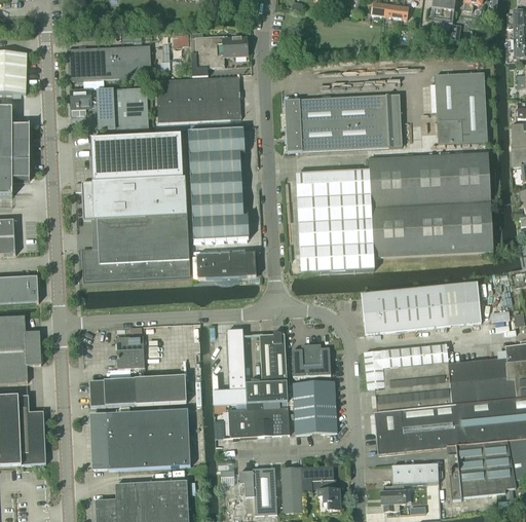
[(293,0),(292,8),(300,10),(302,1),(293,0)]
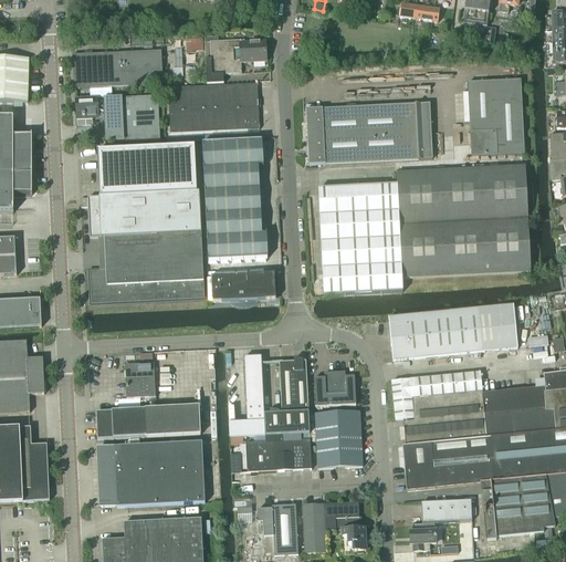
[(337,0),(337,3),(344,3),(343,9),(352,10),(353,0),(337,0)]
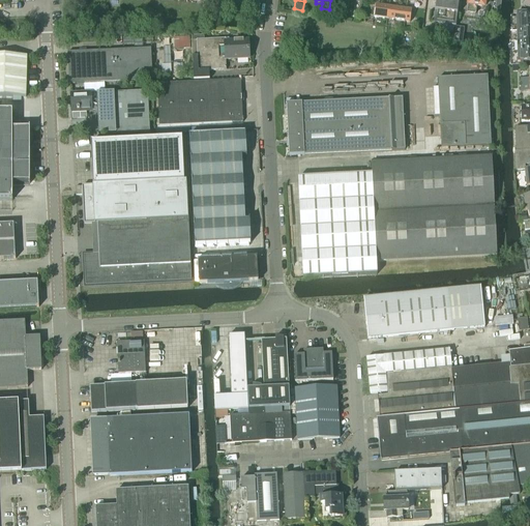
[(437,0),(434,21),(455,24),(455,23),(459,0),(437,0)]
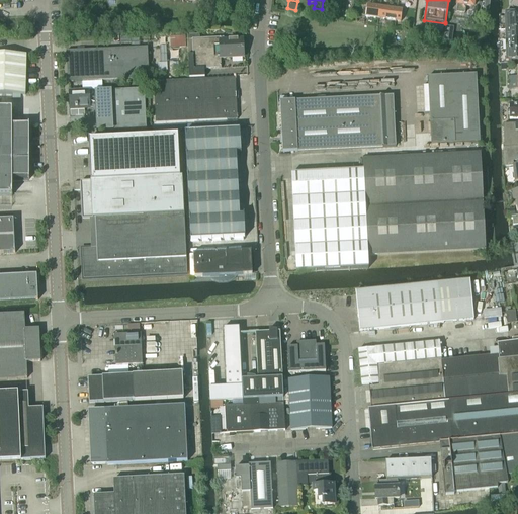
[(458,0),(457,9),(464,10),(465,3),(473,4),(473,0),(458,0)]
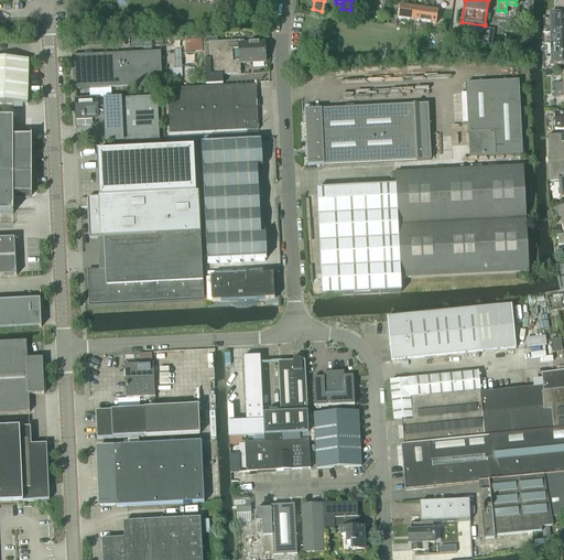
[(414,17),(415,3),(400,1),(398,14),(414,17)]
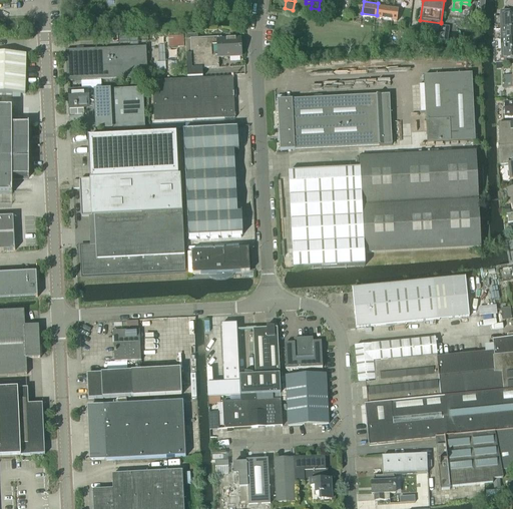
[(392,17),(394,5),(378,3),(377,15),(392,17)]
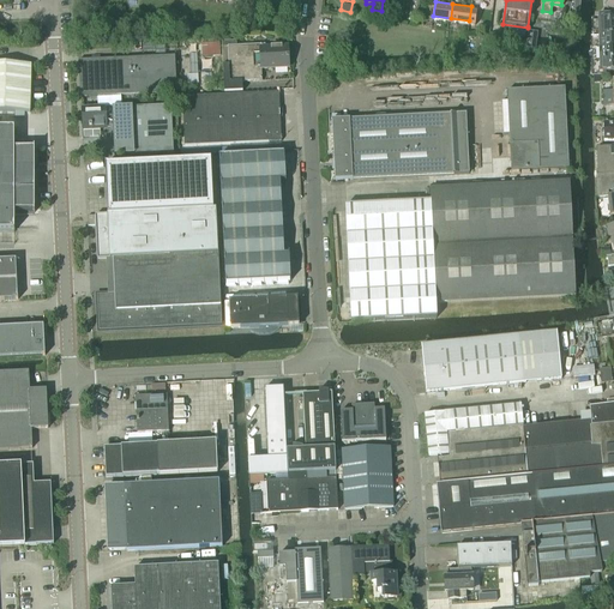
[(600,31),(613,30),(613,14),(612,16),(612,10),(599,11),(600,31)]
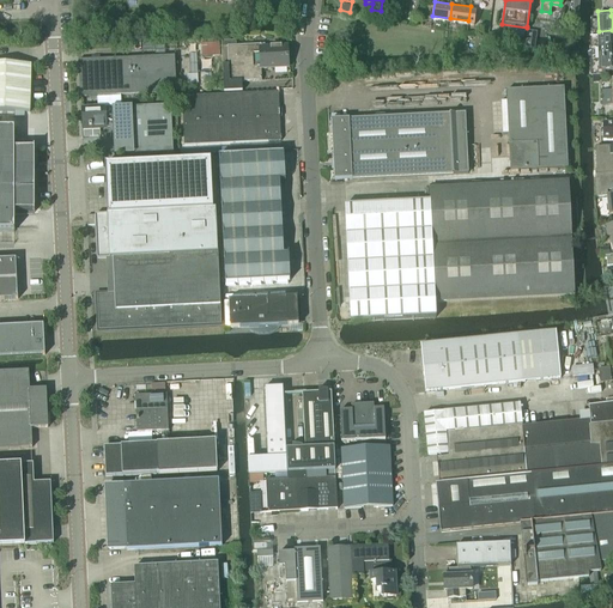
[(592,44),(612,43),(612,30),(599,31),(592,31),(592,44)]
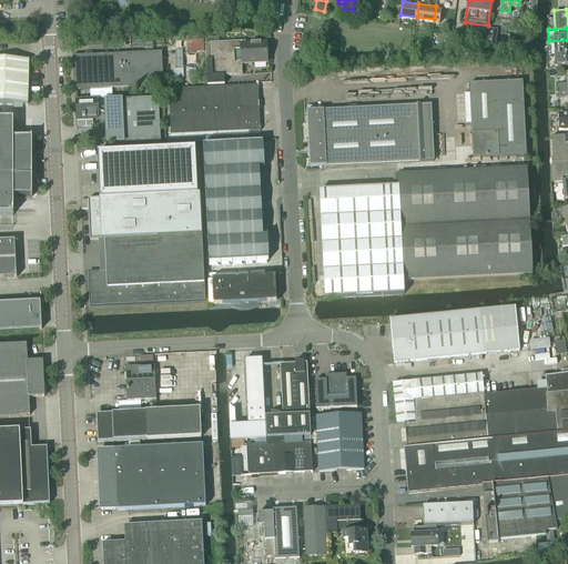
[(242,71),(242,70),(242,60),(266,59),(265,39),(245,40),(245,38),(216,39),(216,33),(205,34),(208,82),(223,81),(222,72),(242,71)]
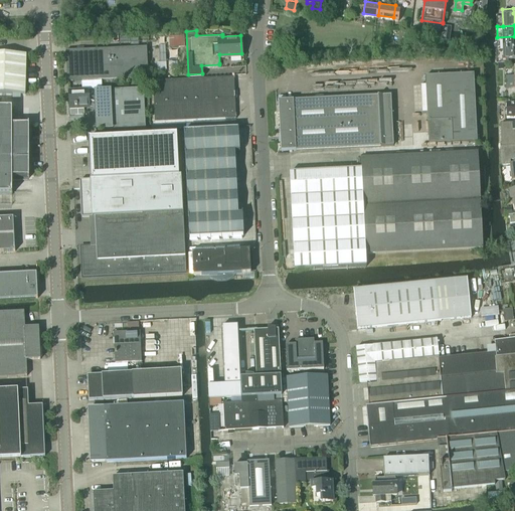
[(169,44),(185,43),(184,32),(169,32),(169,44)]
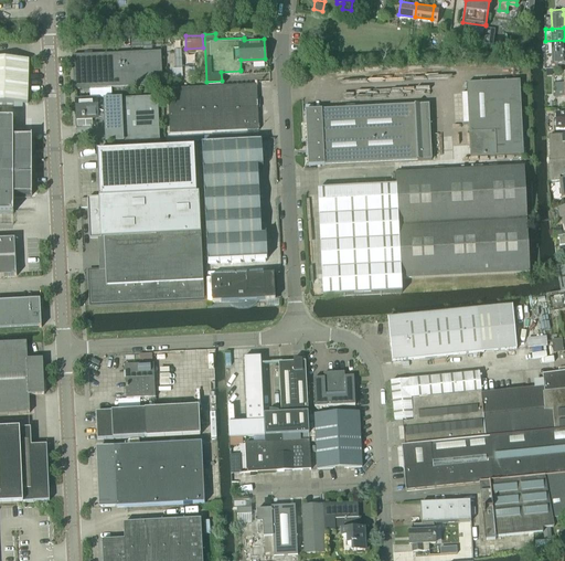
[(546,52),(564,51),(564,40),(545,41),(546,52)]
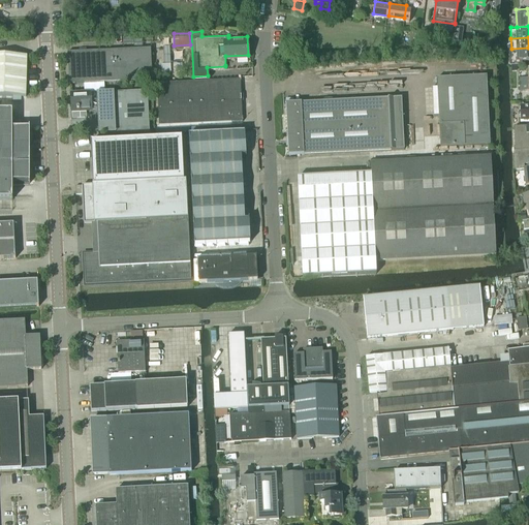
[(103,79),(104,79),(152,76),(150,45),(67,50),(69,81),(85,80),(103,79)]
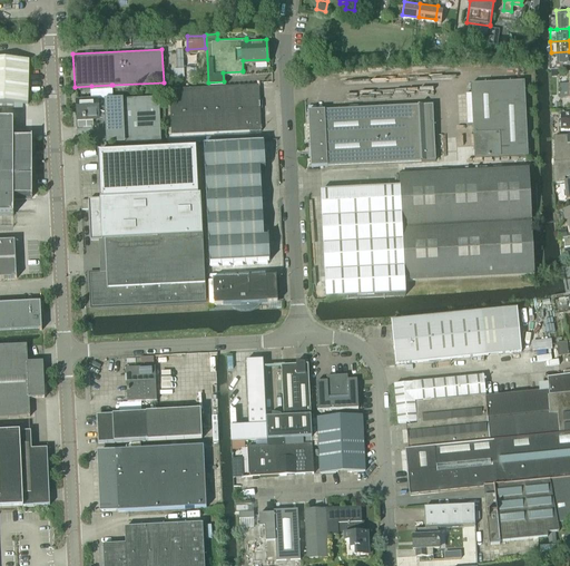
[(569,51),(551,52),(551,61),(558,60),(558,62),(569,61),(569,51)]
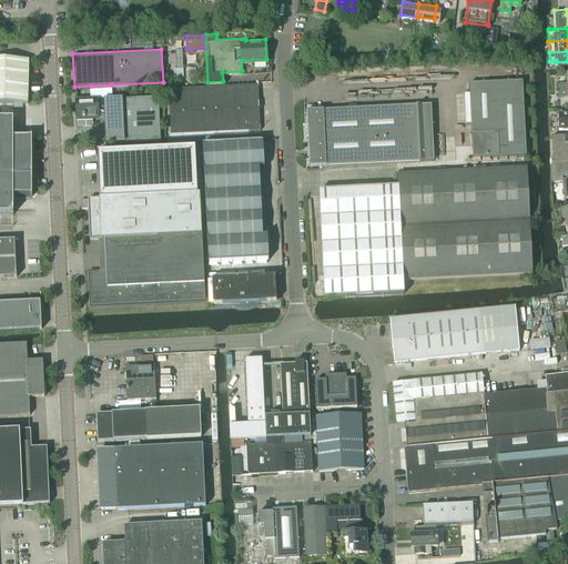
[(28,56),(0,54),(0,98),(27,99),(28,56)]
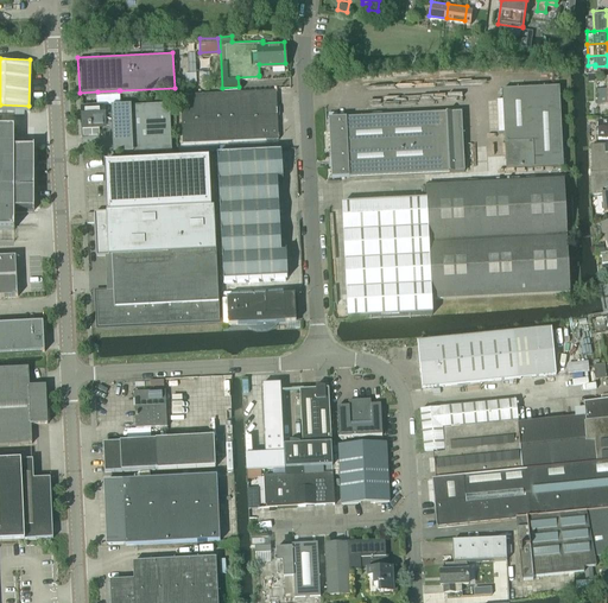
[(597,93),(607,91),(607,74),(607,84),(597,86),(597,93)]
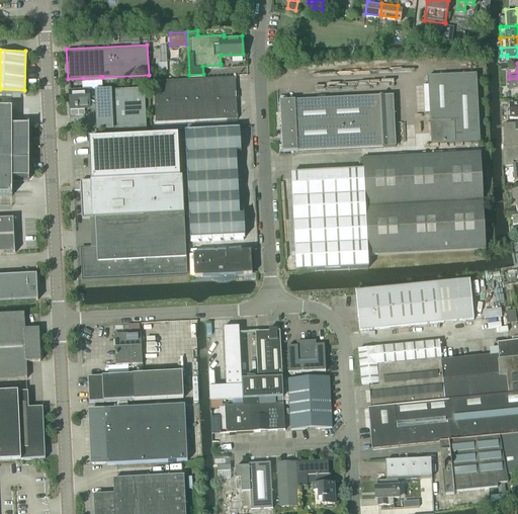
[(424,111),(430,110),(431,141),(480,139),(476,71),(428,73),(428,83),(423,83),(424,111)]
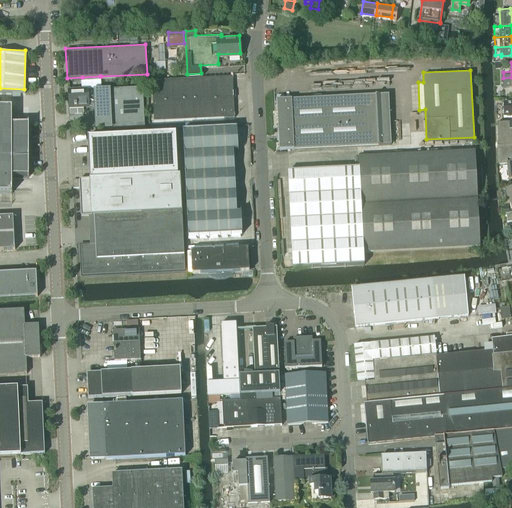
[(192,76),(194,117),(234,115),(232,74),(192,76)]
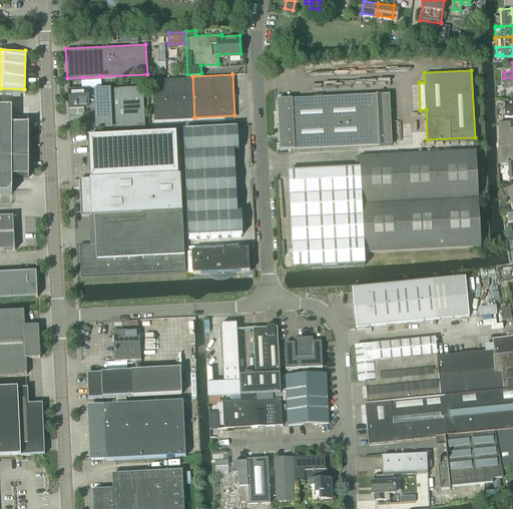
[(82,77),(82,87),(94,86),(102,86),(101,76),(100,76),(82,77)]
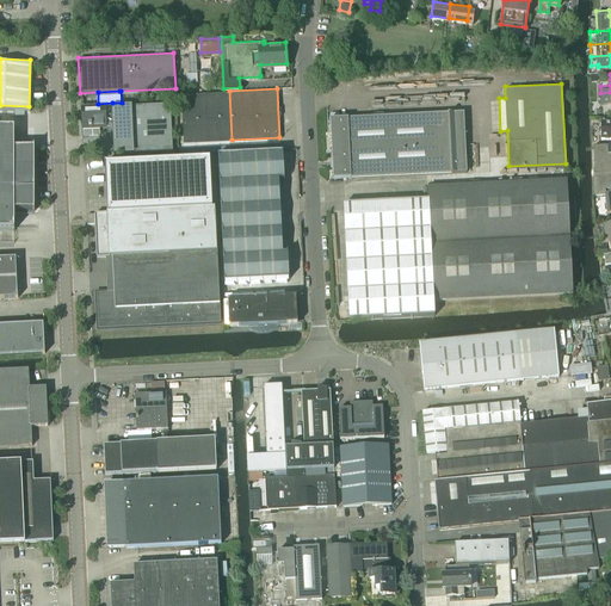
[(184,142),(232,140),(229,91),(181,93),(184,142)]
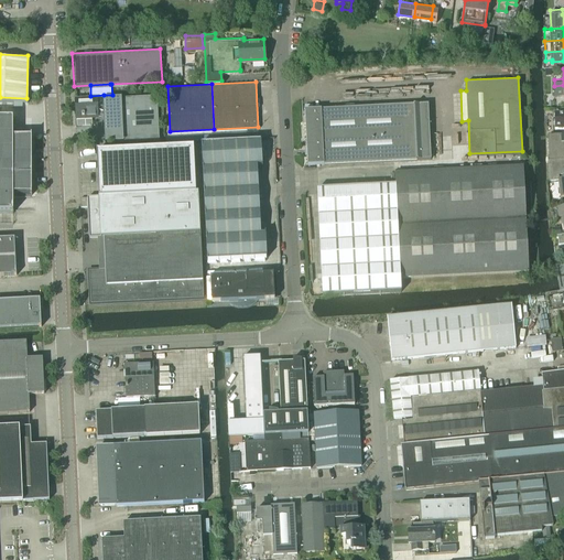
[(563,85),(554,86),(555,93),(563,93),(563,101),(563,85)]
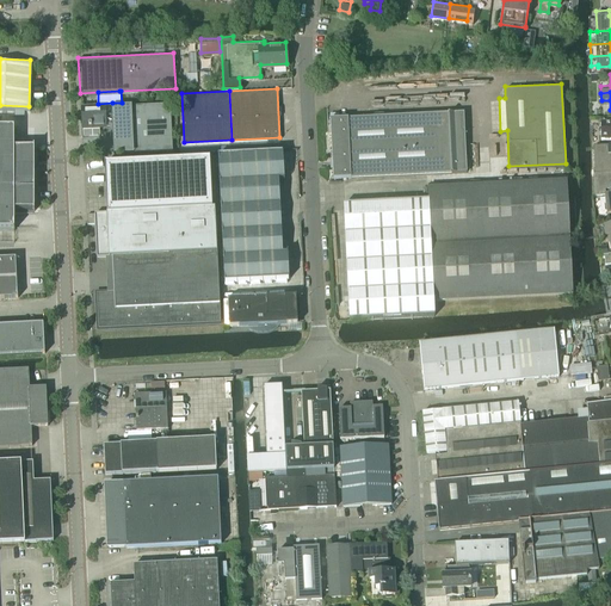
[(112,103),(112,117),(112,122),(113,122),(115,150),(172,148),(171,100),(122,103),(112,103)]
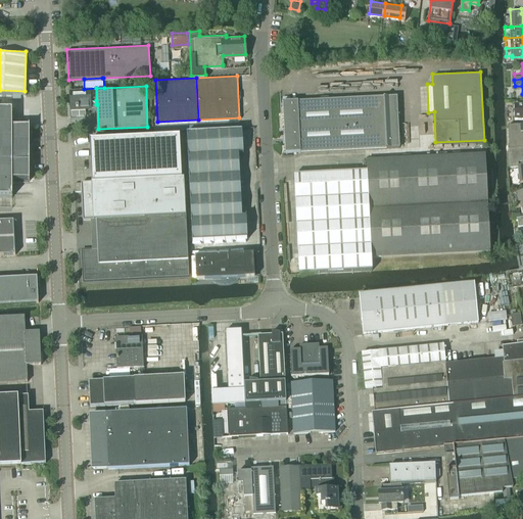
[(90,100),(96,100),(96,88),(84,89),(72,89),(72,104),(70,105),(70,112),(86,112),(86,104),(90,104),(90,100)]
